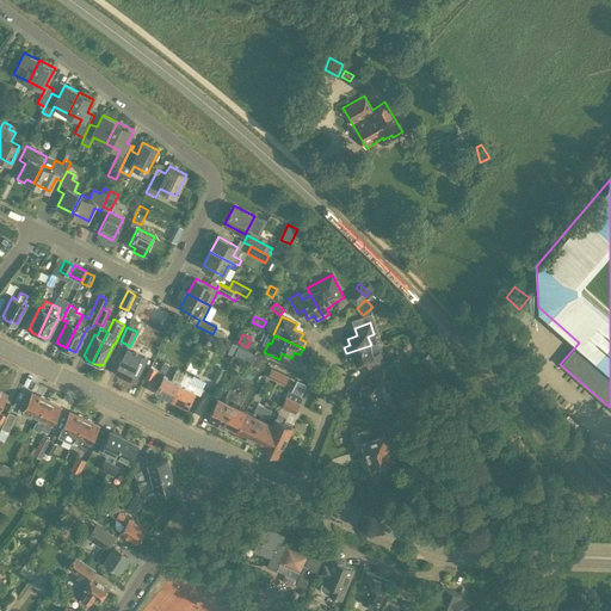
[(419,351),(426,349),(424,340),(417,344),(419,351)]
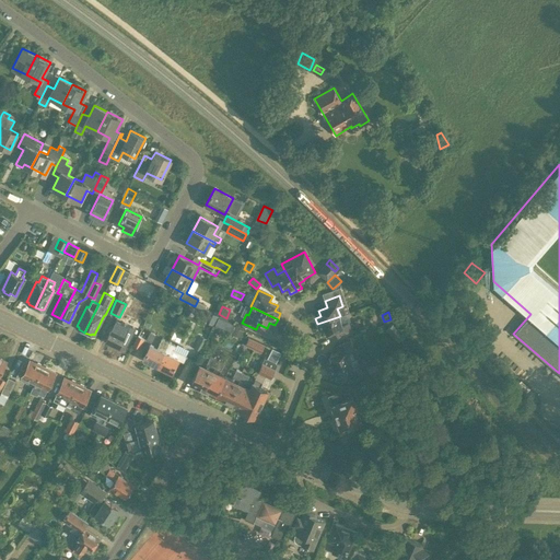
[(340,316),(317,324),(319,330),(325,328),(327,334),(336,330),(338,337),(352,331),(349,322),(342,324),(340,316)]
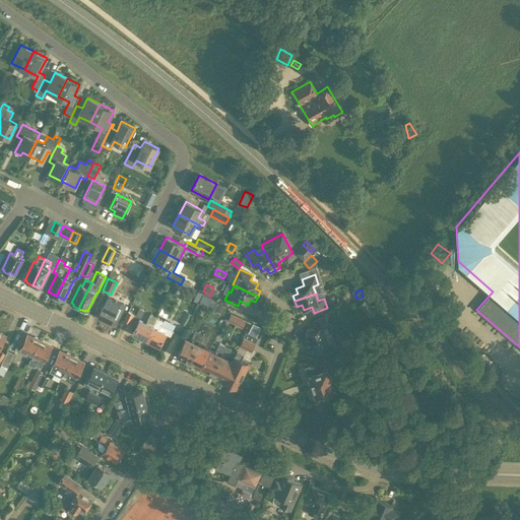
[(377,310),(366,298),(361,304),(372,315),(377,310)]
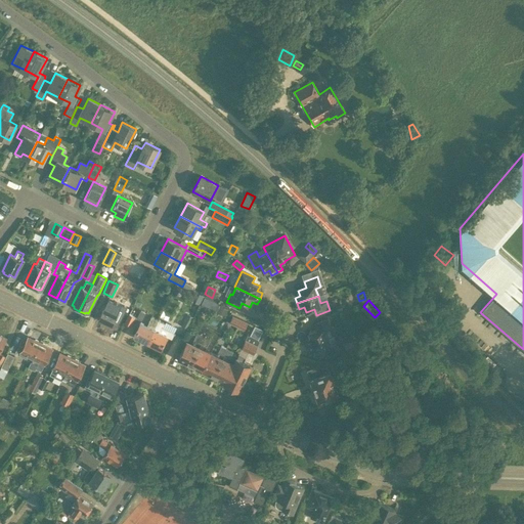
[(110,324),(110,323),(112,324),(113,323),(118,311),(113,309),(115,305),(106,301),(104,306),(104,305),(98,318),(105,321),(104,322),(110,324)]
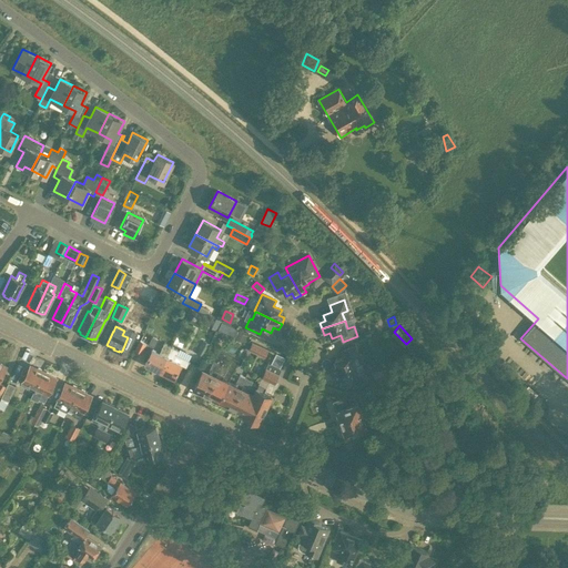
[(235,340),(244,344),(247,336),(239,333),(235,340)]
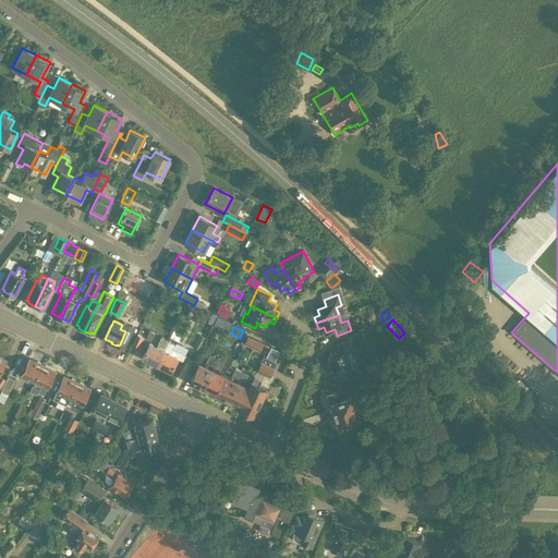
[(145,339),(150,341),(155,334),(149,330),(145,339)]
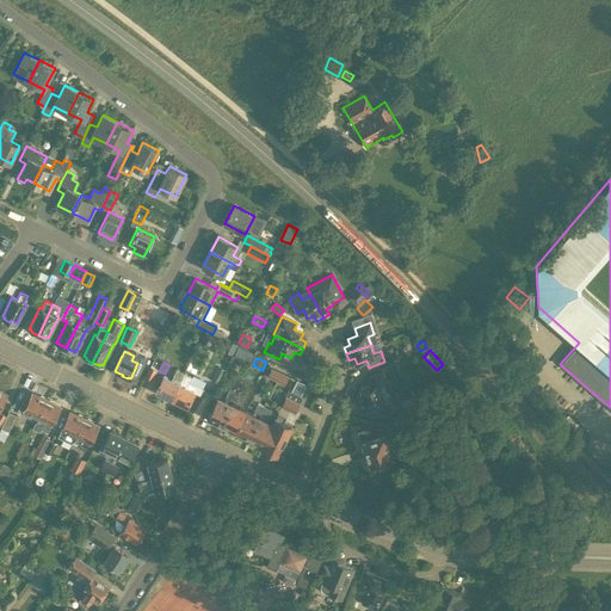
[(149,366),(144,376),(153,380),(156,370),(158,370),(149,366)]
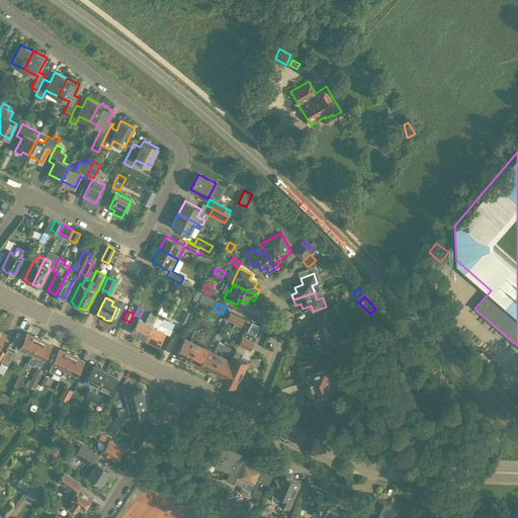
[(191,313),(185,311),(180,322),(186,324),(191,313)]
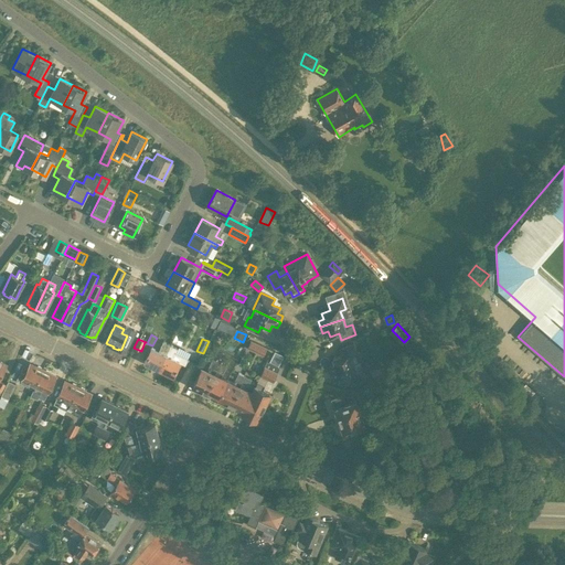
[(247,348),(256,352),(260,344),(251,340),(247,348)]
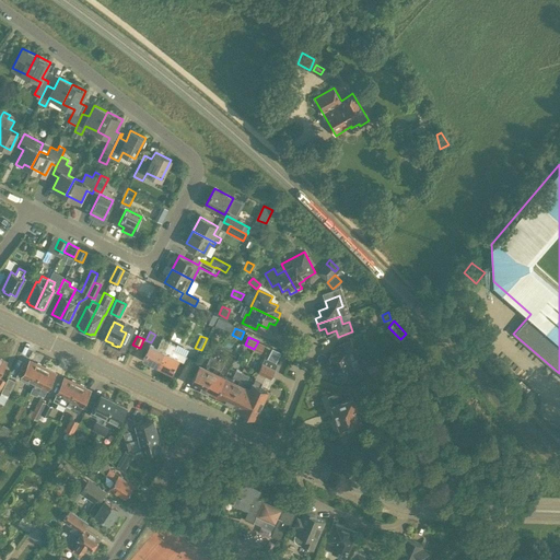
[(139,357),(158,365),(168,342),(162,338),(156,348),(146,342),(139,357)]
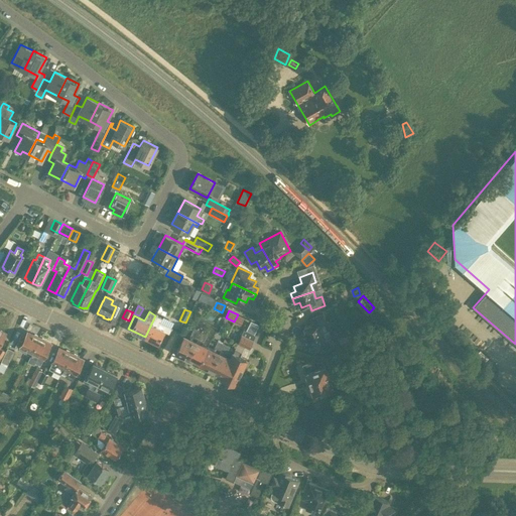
[(183,336),(176,352),(187,358),(201,332),(202,332),(208,319),(207,319),(209,315),(203,312),(201,316),(200,315),(188,339),(183,336)]
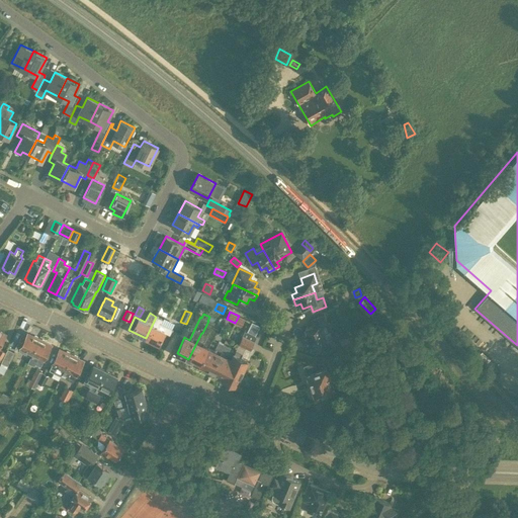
[(330,322),(327,323),(325,315),(312,320),(314,326),(305,328),(307,334),(301,336),(304,341),(325,334),(333,331),(330,322)]
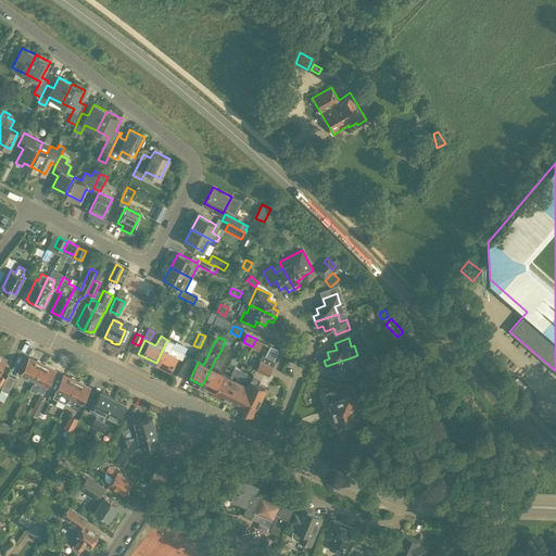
[(263,342),(256,339),(252,346),(260,350),(263,342)]
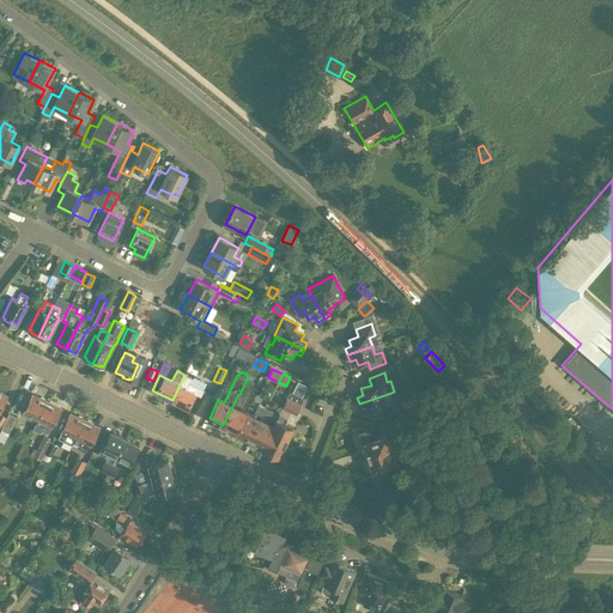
[(188,408),(195,393),(187,388),(193,378),(184,375),(173,400),(188,408)]
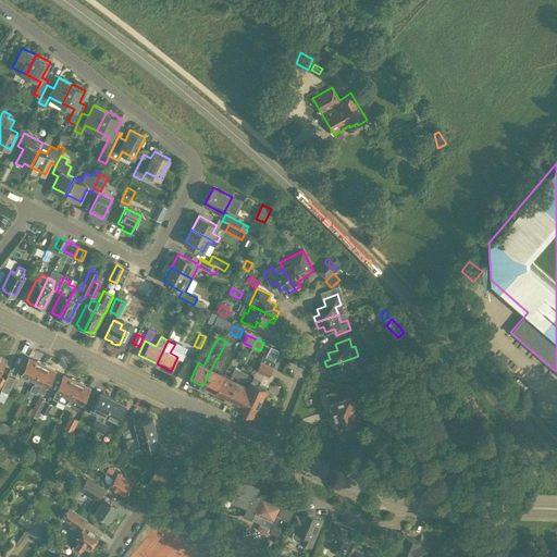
[(275,359),(280,349),(271,345),(267,355),(275,359)]
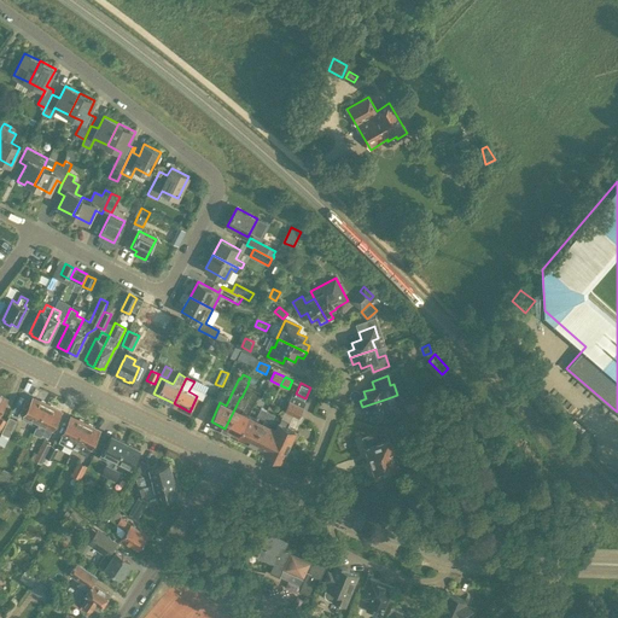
[(290,402),(275,430),(266,449),(264,452),(281,460),(296,431),(287,426),(293,414),(298,418),(305,403),(292,396),(290,402)]
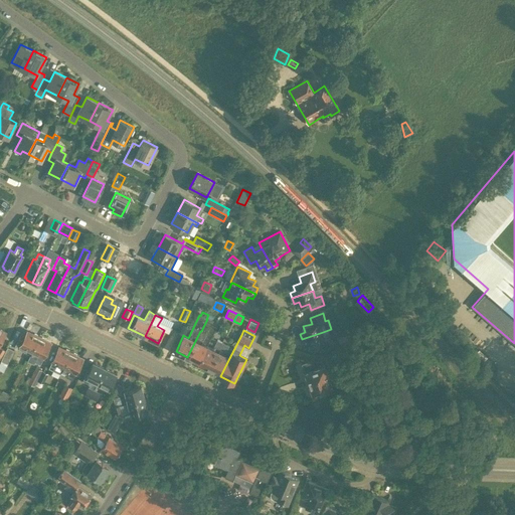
[(32,351),(40,336),(34,333),(32,334),(27,331),(25,335),(21,333),(14,346),(30,354),(32,351)]
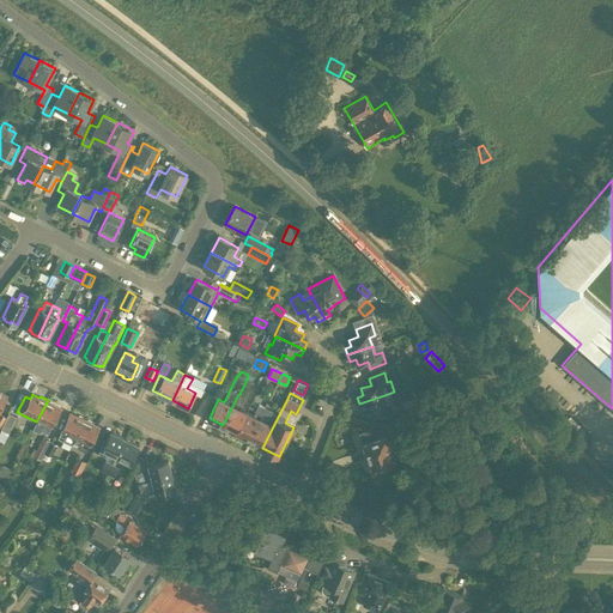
[(229,431),(236,434),(247,413),(240,410),(246,398),(240,395),(240,394),(238,394),(223,425),(230,429),(229,431)]
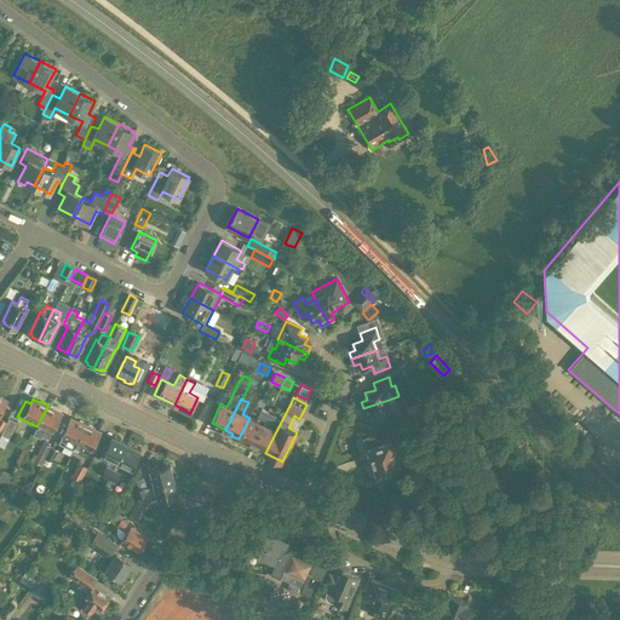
[(406,403),(409,413),(424,408),(420,399),(406,403)]
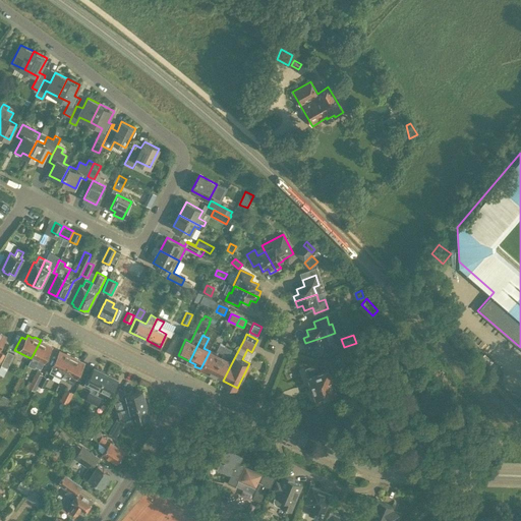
[(330,343),(327,336),(305,343),(307,349),(312,347),(314,352),(323,349),(325,354),(338,350),(335,341),(330,343)]
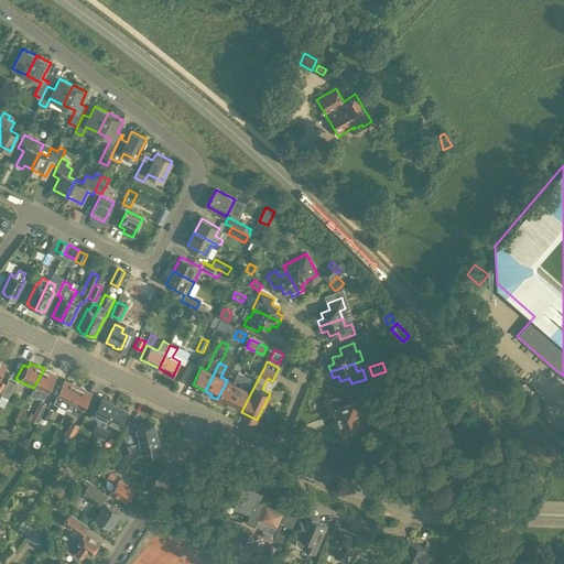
[(50,372),(50,370),(44,368),(35,384),(42,387),(38,396),(44,399),(55,376),(50,372)]
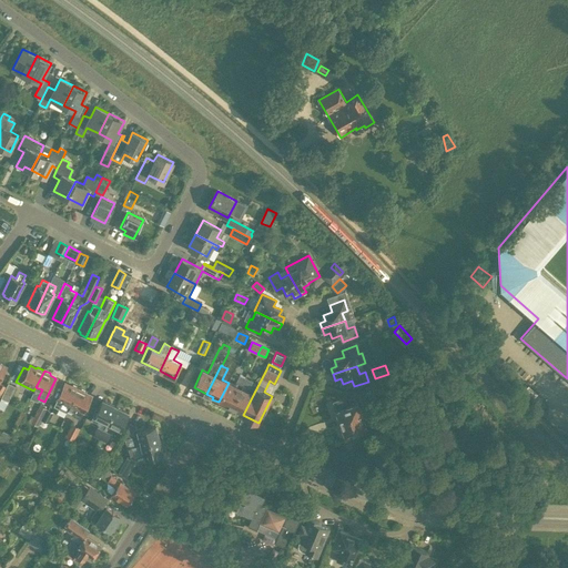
[(234,385),(229,383),(219,402),(225,405),(226,404),(232,406),(246,378),(240,375),(234,385)]
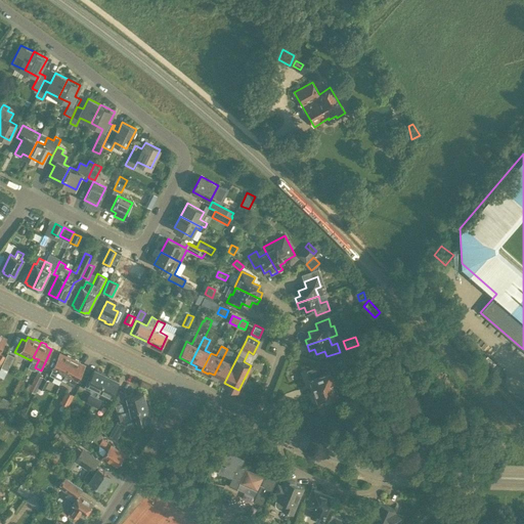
[(227,349),(214,375),(225,381),(233,364),(227,361),(232,351),(227,349)]
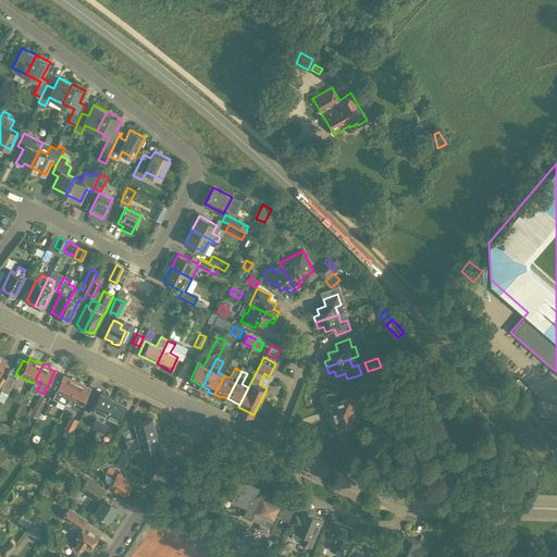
[(15,379),(8,375),(1,391),(0,392),(0,400),(3,403),(15,379)]
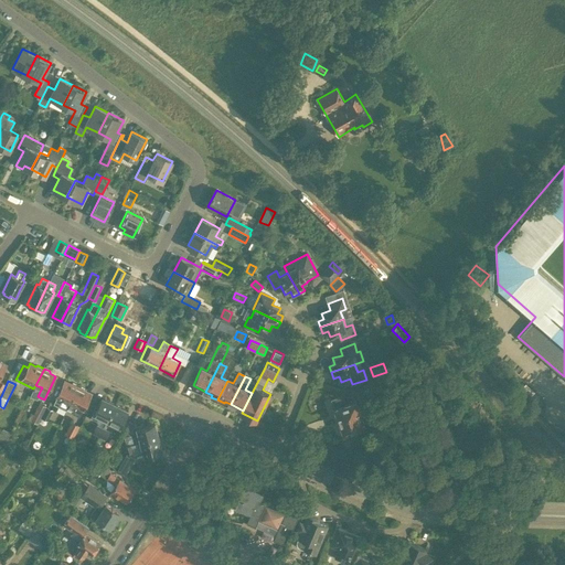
[(65,381),(54,404),(66,409),(78,386),(73,383),(71,384),(65,381)]
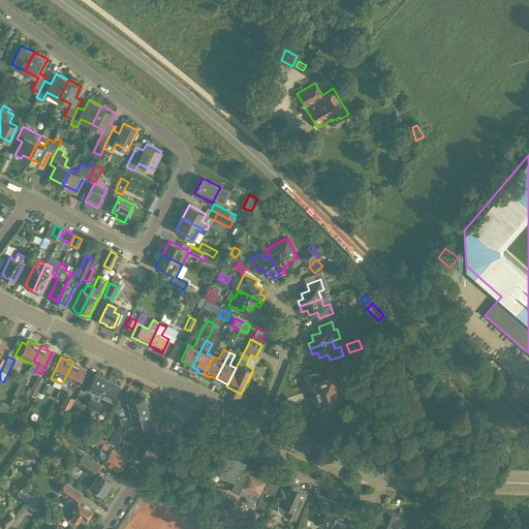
[(341,363),(343,369),(359,364),(356,358),(341,363)]
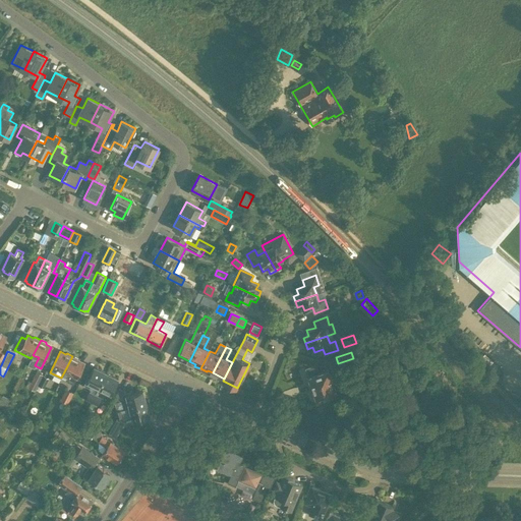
[(78,360),(78,358),(72,356),(61,378),(65,371),(70,374),(67,381),(73,384),(83,363),(78,360)]
